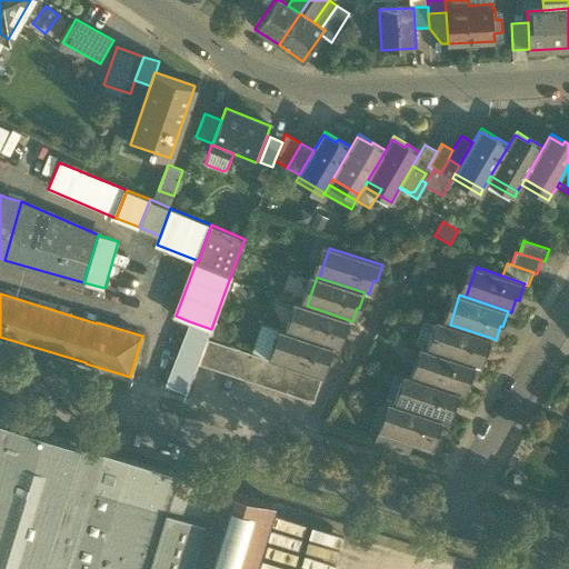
[(343,337),(349,320),(307,306),(301,305),(291,333),(333,348),(337,349),(340,336),(343,337)]
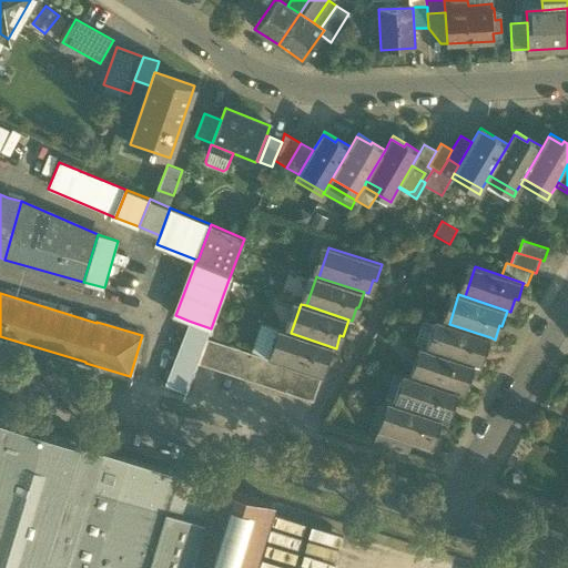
[(415,343),(434,350),(442,323),(423,317),(415,343)]
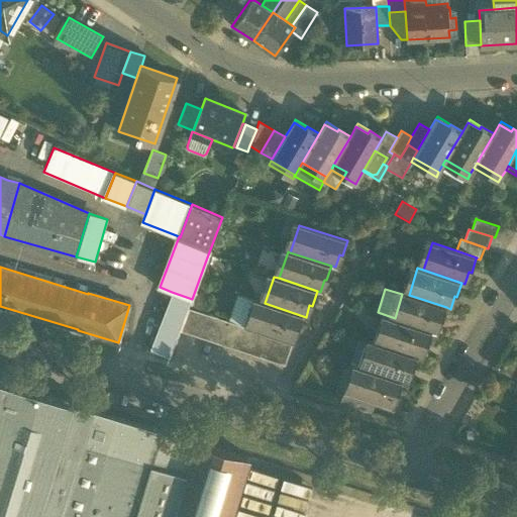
[(214,296),(199,291),(194,306),(208,312),(214,296)]
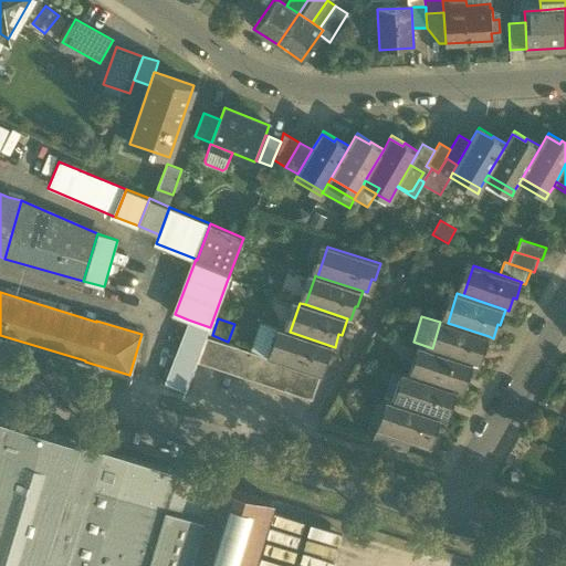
[(186,391),(210,327),(188,320),(164,385),(186,391)]
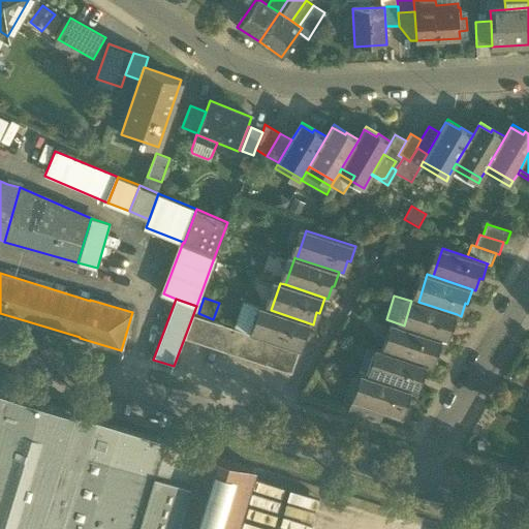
[(452,330),(457,314),(418,302),(412,300),(411,301),(404,325),(403,328),(441,340),(445,341),(449,329),(452,330)]
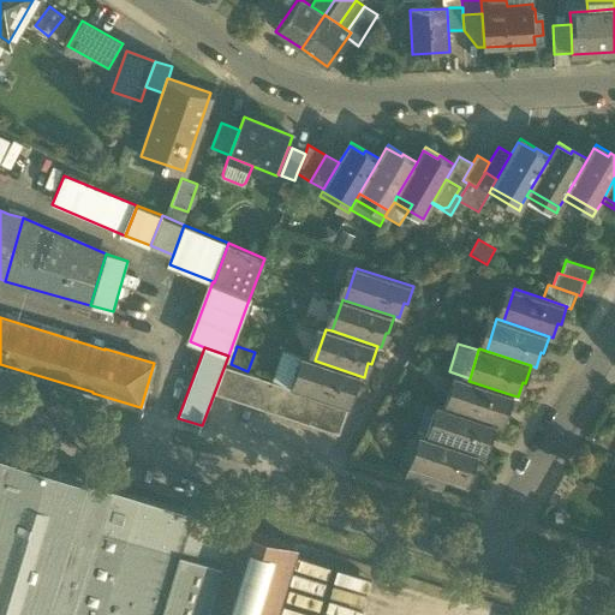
[(281,350),(272,382),(279,384),(293,389),(297,390),(308,358),(281,350)]
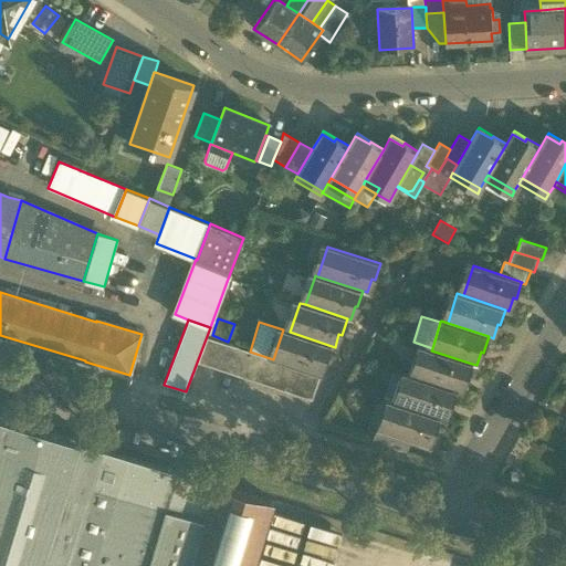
[(325,363),(332,346),(290,332),(283,329),(273,359),(282,363),(294,367),(307,370),(317,375),(322,362),(325,363)]
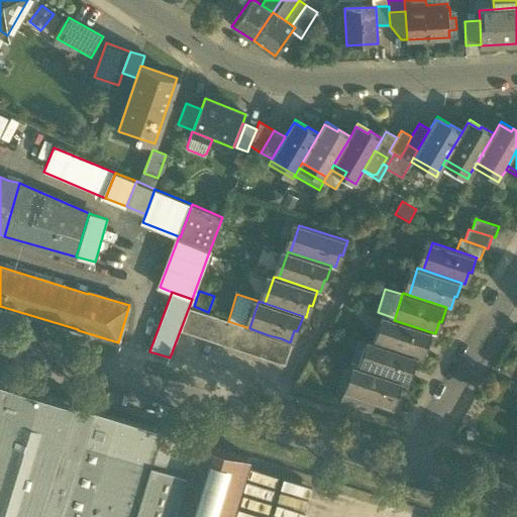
[(180,331),(192,335),(200,312),(189,308),(180,331)]
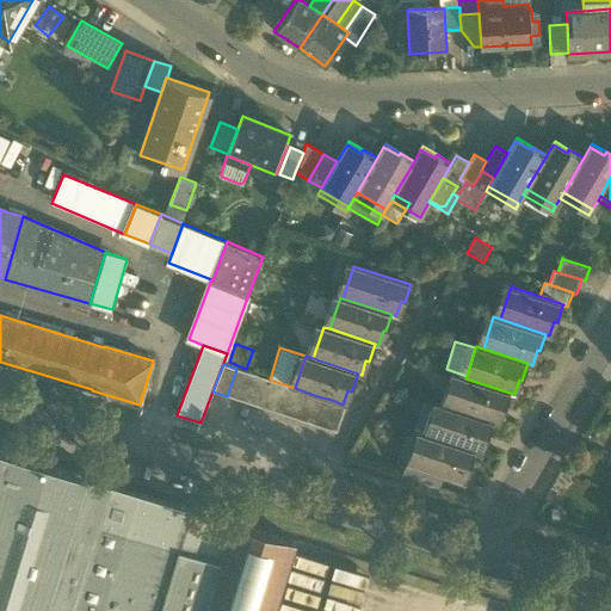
[(227,396),(241,401),(250,374),(236,369),(227,396)]
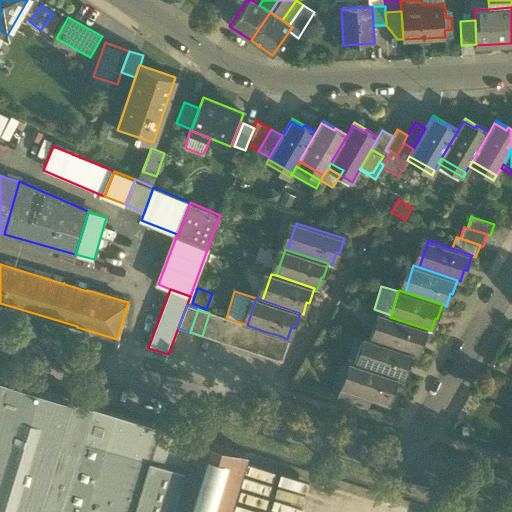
[(202,336),(213,339),(221,317),(209,313),(202,336)]
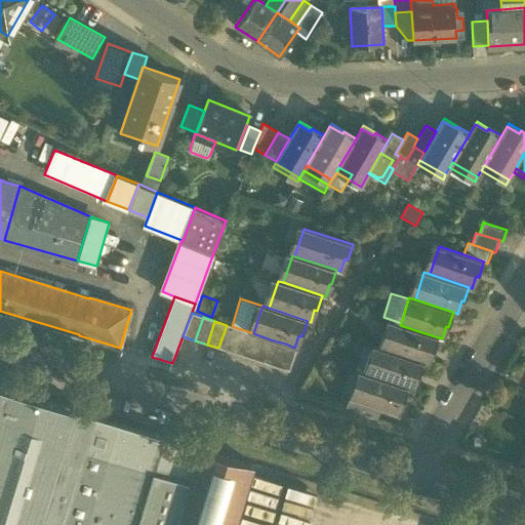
[(433,352),(438,337),(400,325),(394,323),(385,350),(423,363),(427,364),(431,352),(433,352)]
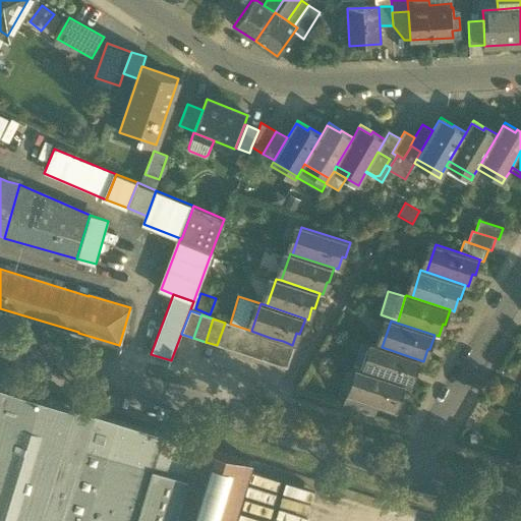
[(217,345),(229,349),(236,326),(230,324),(225,323),(217,345)]
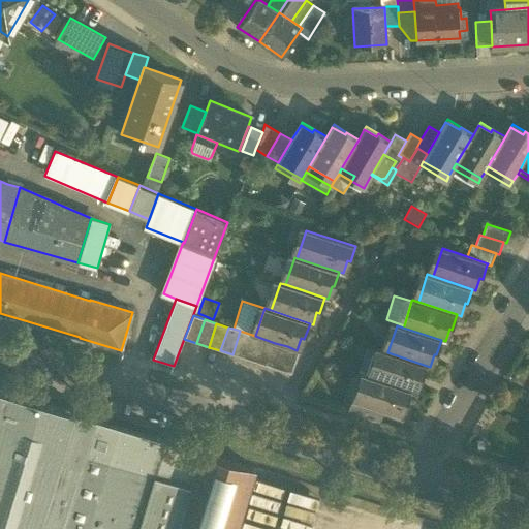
[(232,354),(244,359),(252,335),(240,331),(232,354)]
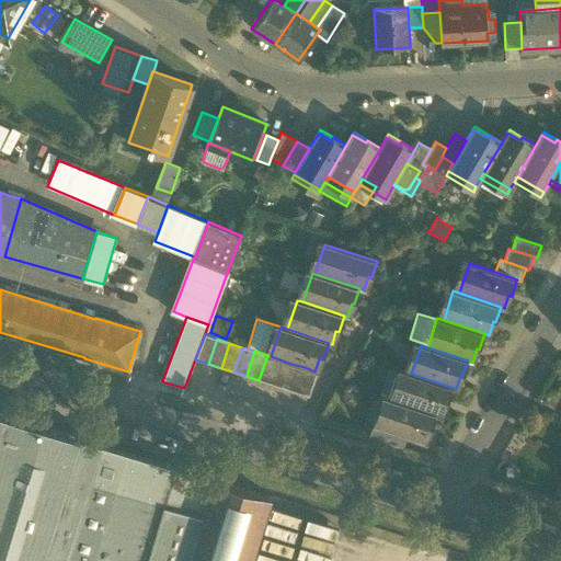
[(259,380),(271,385),(279,359),(271,356),(267,355),(259,380)]
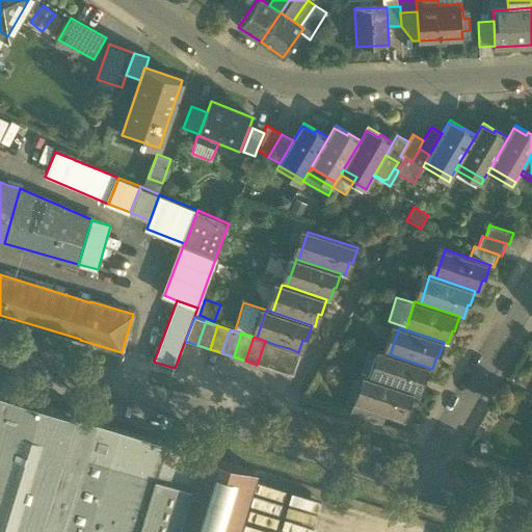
[(257,365),(269,369),(276,345),(265,341),(257,365)]
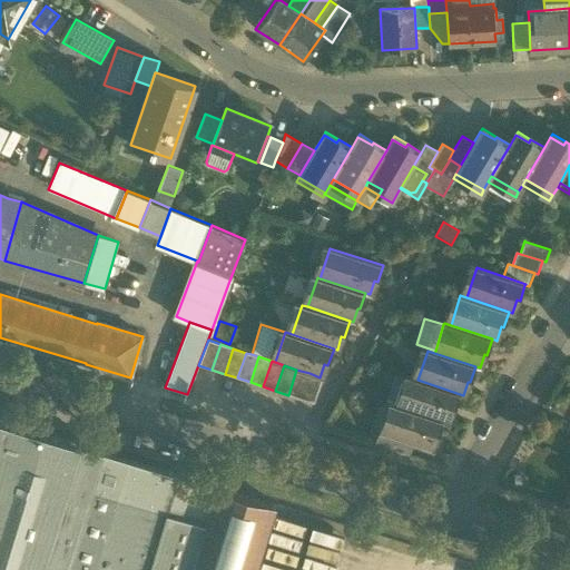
[(288,395),(301,399),(310,373),(296,370),(288,395)]
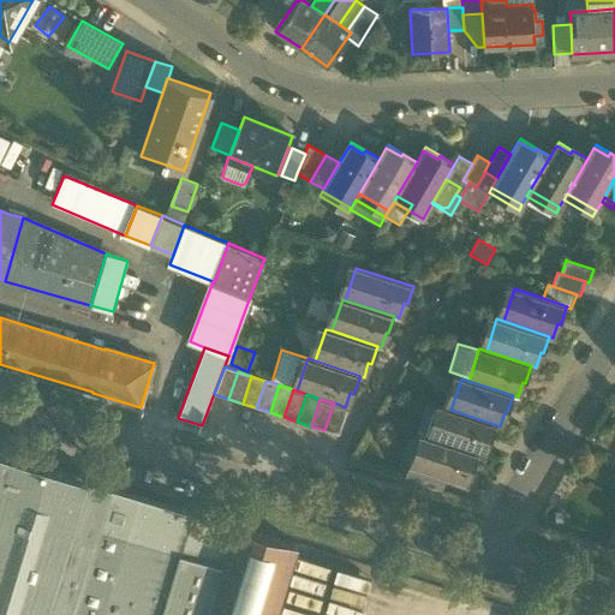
[(345,407),(334,402),(324,430),(339,435),(347,407),(345,407)]
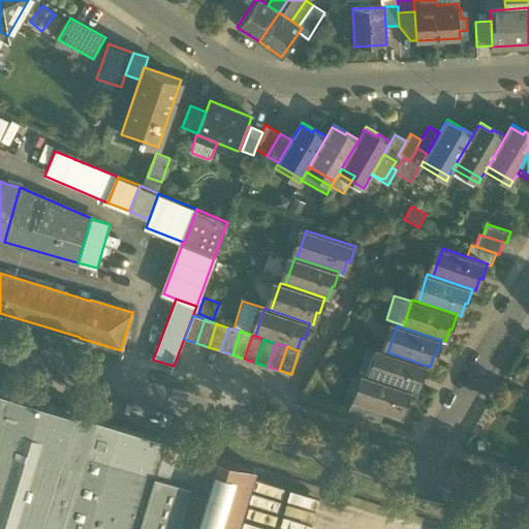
[(358,371),(373,376),(381,352),(366,347),(358,371)]
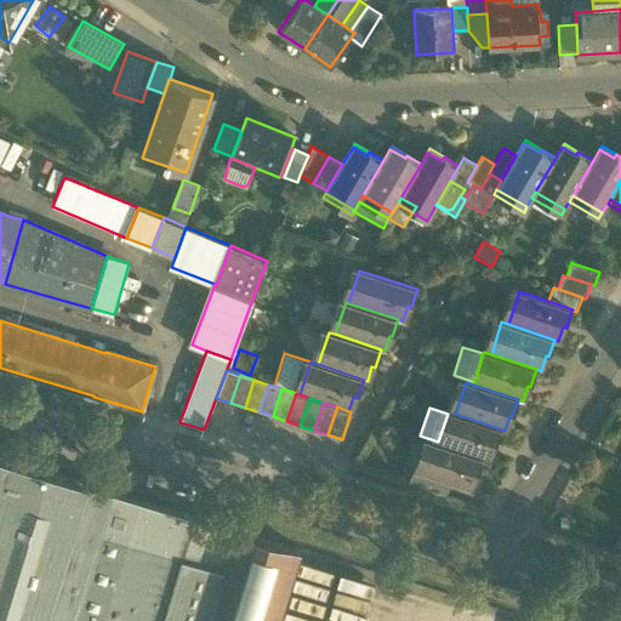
[(495,446),(501,429),(455,414),(448,411),(448,414),(438,442),(437,444),(483,459),(488,461),(493,446),(495,446)]
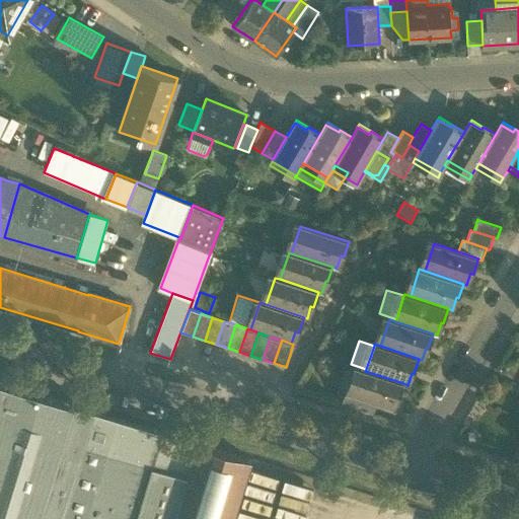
[(398,398),(403,383),(365,371),(360,369),(351,398),(375,406),(394,413),(395,410),(392,409),(395,397),(398,398)]
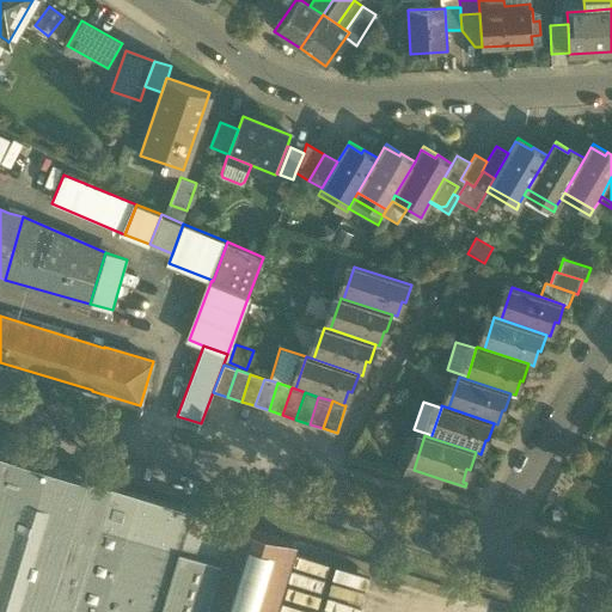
[(0,611),(68,611),(108,485),(0,452),(0,611)]
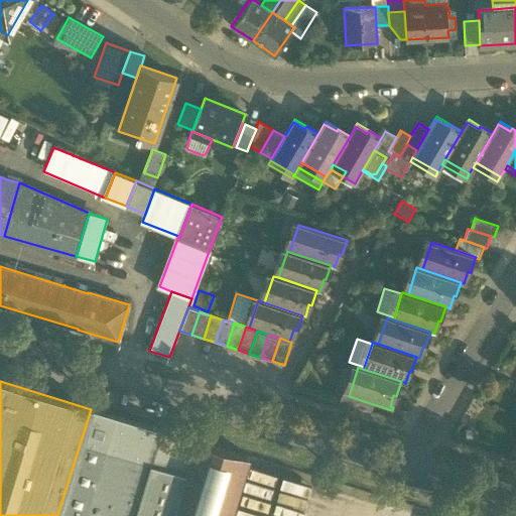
[(339,403),(370,413),(373,404),(349,396),(342,394),(339,403)]
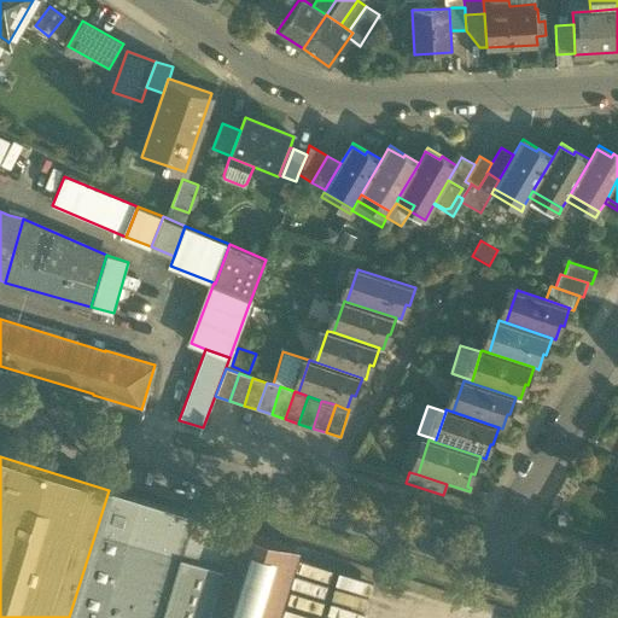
[(234,528),(109,490),(69,617),(163,617),(181,559),(222,570),(207,617),(274,617),(297,547),(234,528)]
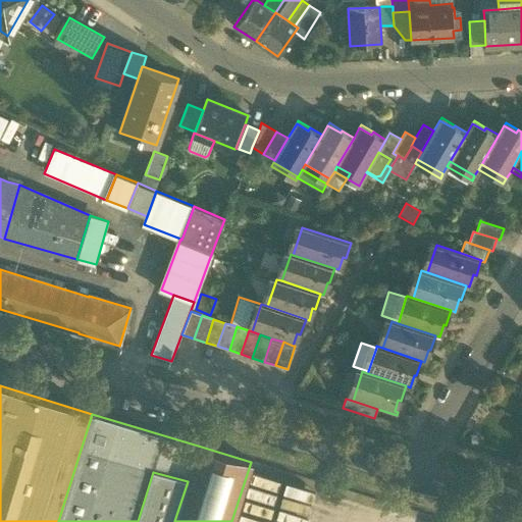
[(153,472),(138,521),(174,521),(188,481),(153,472)]
